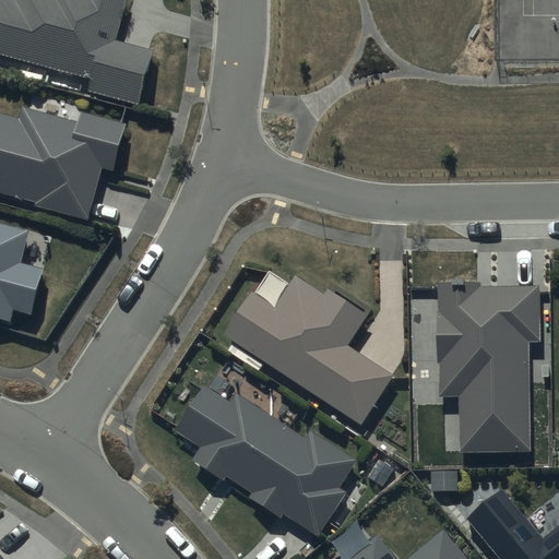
[(15,0),(0,0),(0,54),(92,79),(87,92),(139,106),(154,51),(115,40),(126,0),(16,0),(15,0)]
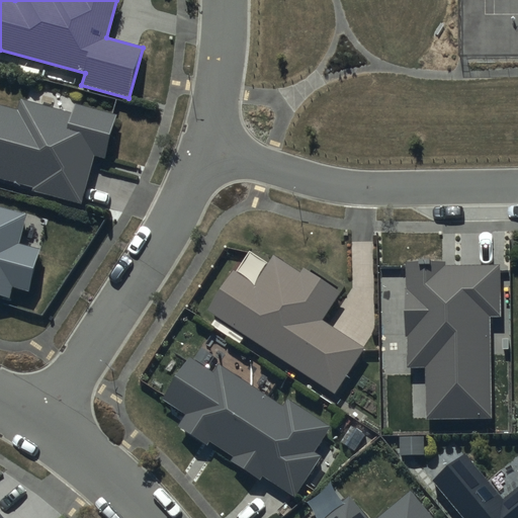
[(0,178),(35,188),(34,192),(82,205),(95,157),(104,159),(116,115),(76,104),(73,114),(21,100),(18,111),(0,106),(0,178)]
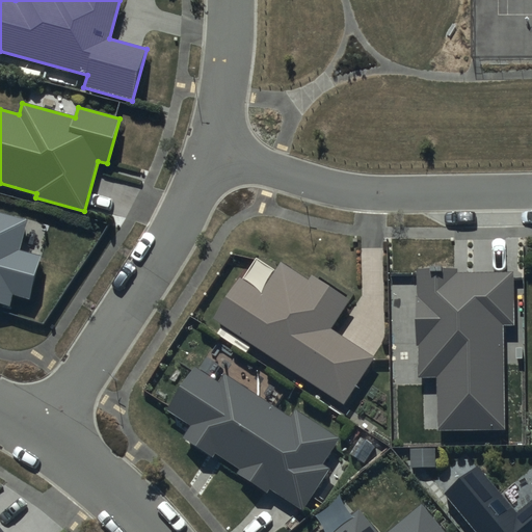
[(0,303),(10,307),(14,296),(29,300),(42,257),(19,249),(27,221),(0,213),(0,303)]
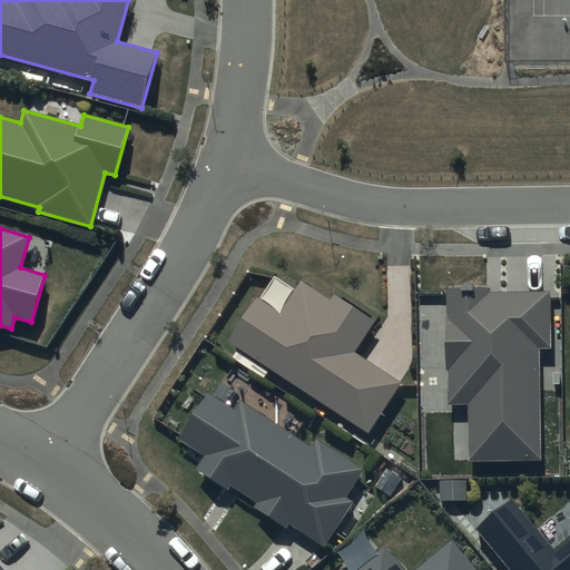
[(259,298),(229,343),(369,433),(402,383),(356,353),(376,324),(334,296),(331,302),(302,283),(295,293),(277,282),(264,302),(259,298)]
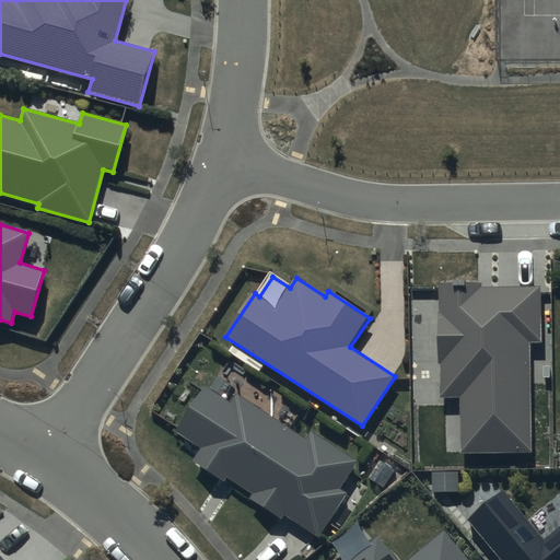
[(482,282),(441,282),(441,314),(438,314),(438,362),(442,362),(442,397),(462,397),(462,453),(532,453),(532,342),(540,342),(540,287),(481,287),(482,282)]
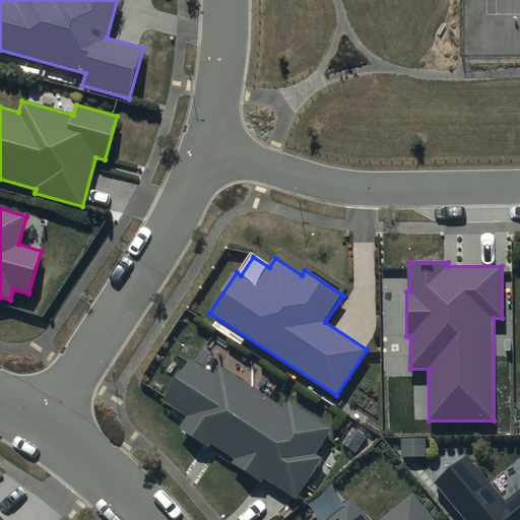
[(216,376),(191,359),(163,400),(187,417),(180,429),(208,448),(211,444),(235,460),(232,463),(261,483),(265,478),(296,500),(324,459),(316,453),(332,430),(289,400),(283,408),(222,367),(216,376)]
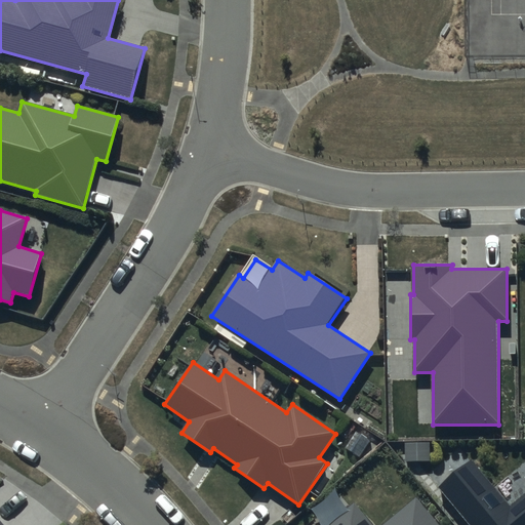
[(524,524),(524,497),(512,509),(472,461),(440,489),(471,524),(524,524)]
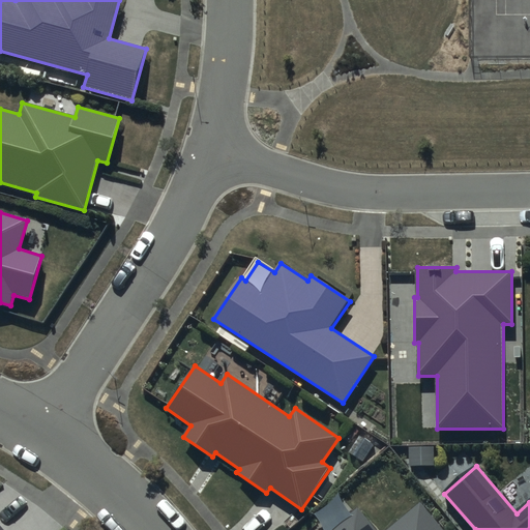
[(378,529),(359,507),(331,529),(445,529),(423,502),(389,529),(378,529)]
